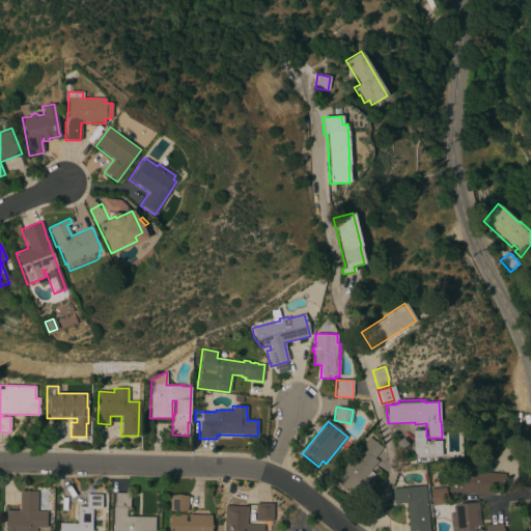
[(441,456),(434,456),(434,457),(413,458),(412,430),(423,430),(424,442),(427,442),(427,440),(430,440),(430,441),(440,441),(441,456)]
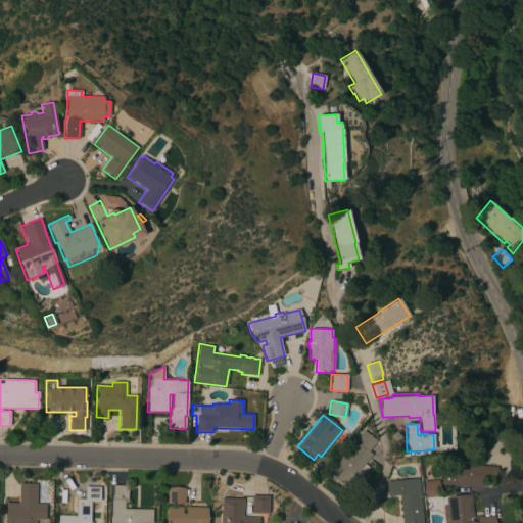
[(376,441),(368,452),(372,454),(364,464),(368,467),(348,491),(328,475),(363,430),(376,441)]
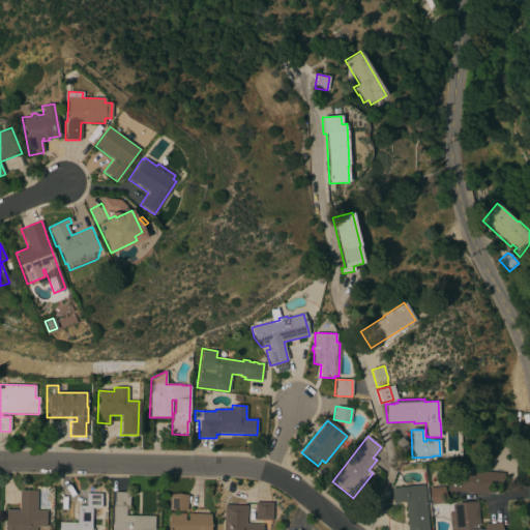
[(469,470),(469,468),(475,468),(475,471),(503,472),(502,494),(447,491),(448,469),(469,470)]
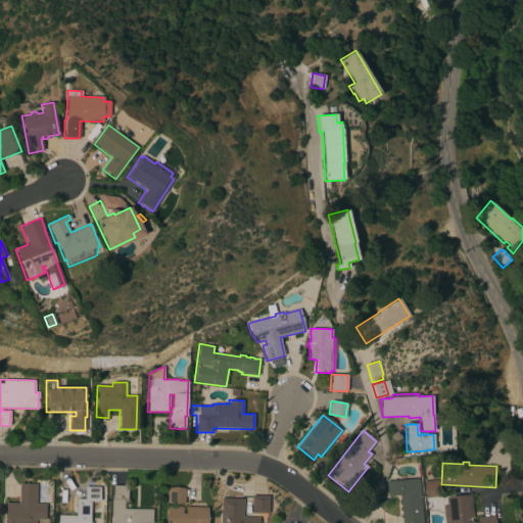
[(422,522),(401,522),(399,494),(387,496),(385,481),(418,478),(422,522)]
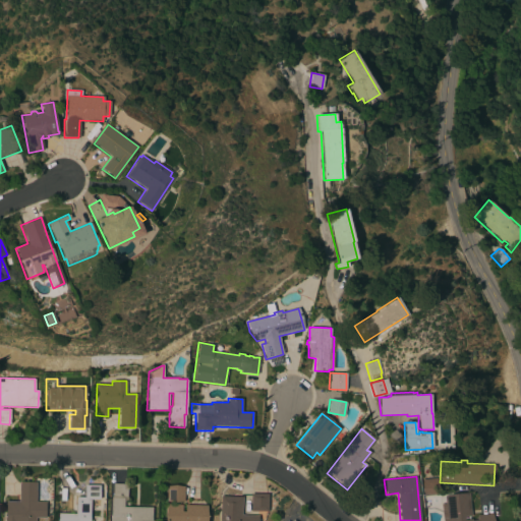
[(437,478),(439,495),(423,496),(422,479),(437,478)]
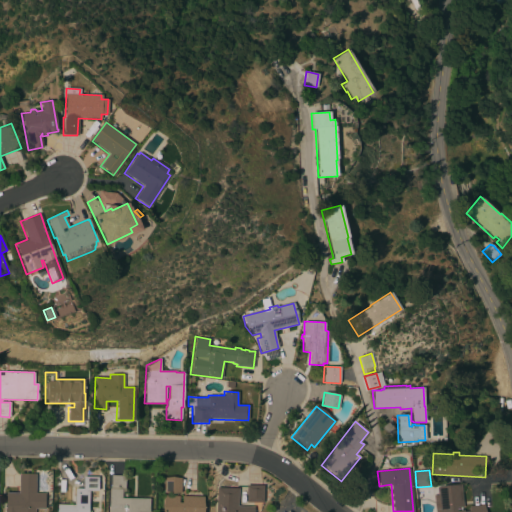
[(4,511),(5,493),(18,493),(19,473),(35,474),(35,493),(45,494),(44,509),(34,508),(34,511),(4,511)]
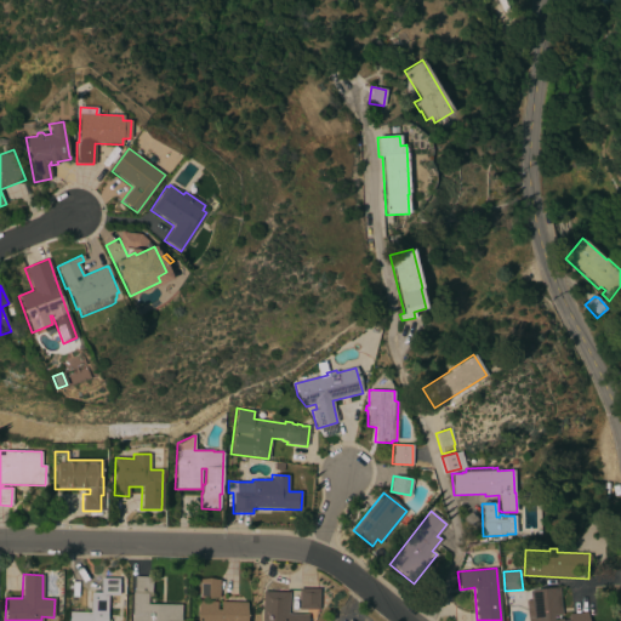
[(181,620),(131,620),(131,614),(132,614),(132,593),(135,593),(135,576),(152,576),(152,593),(152,604),(181,605),(181,620)]
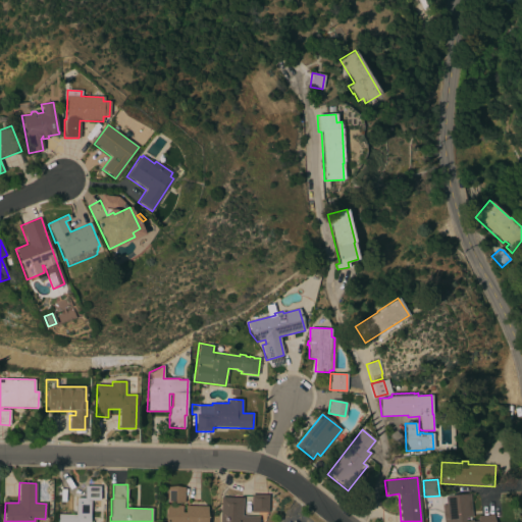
[(100,502),(90,501),(90,521),(57,521),(57,515),(75,515),(75,498),(84,498),(85,485),(100,486),(100,502)]
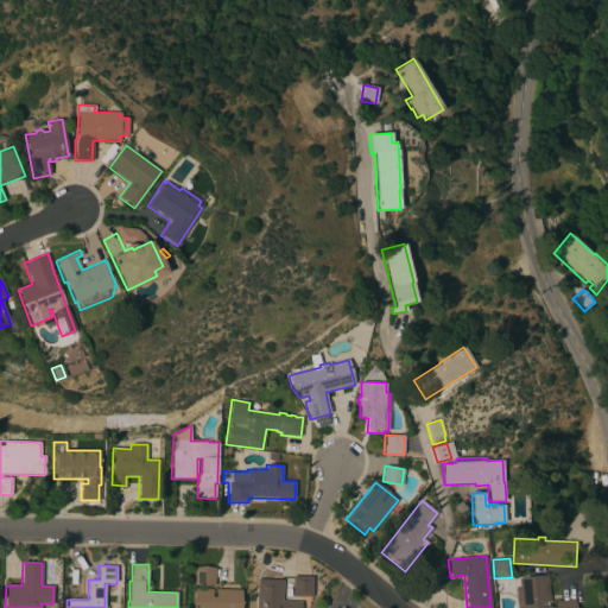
[(214,586),(194,586),(194,568),(215,568),(214,586)]
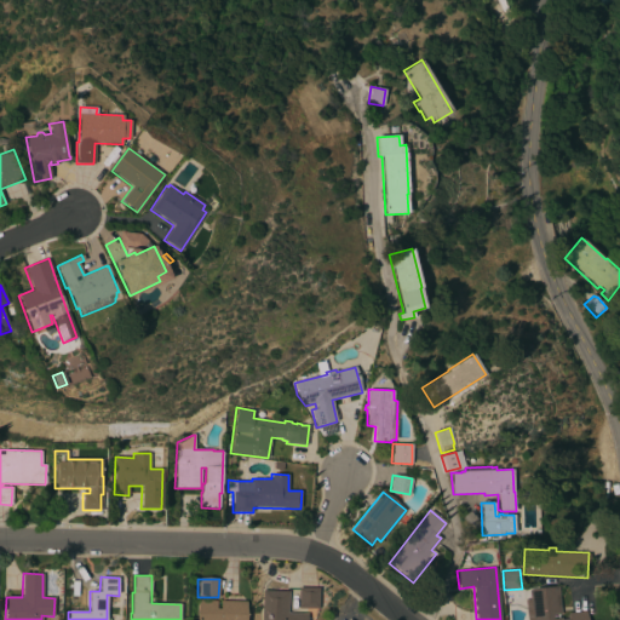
[(558,586),(561,619),(566,619),(567,613),(586,612),(586,619),(527,619),(524,600),(509,601),(509,606),(504,606),(504,600),(507,598),(507,593),(523,591),(524,592),(529,592),(528,590),(558,586)]
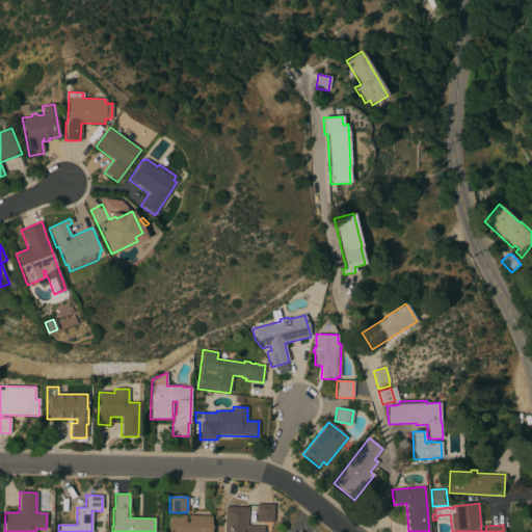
[(273,523),(256,522),(256,504),(273,504),(273,523)]
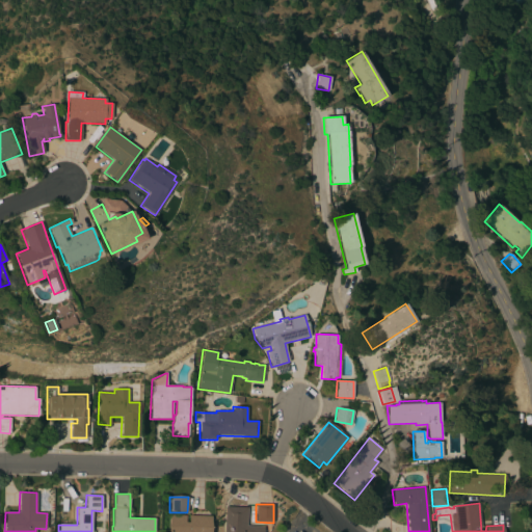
[(223,531),(225,506),(247,507),(246,526),(264,526),(263,531),(223,531)]
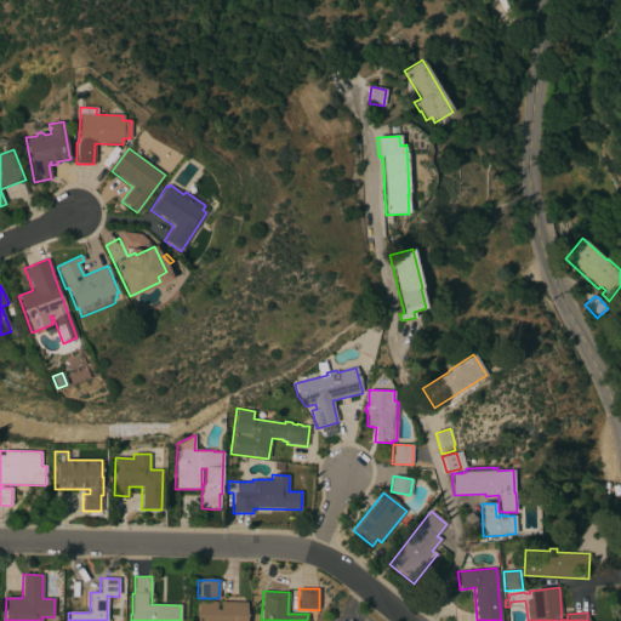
[(198,620),(198,602),(246,603),(245,620),(198,620)]
